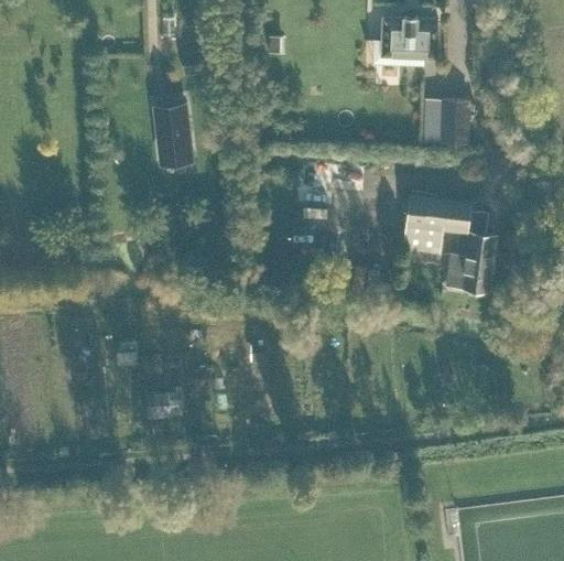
[(402,20),(382,20),(381,56),(402,57),(402,66),(422,67),(423,57),(436,58),(437,21),(418,21),(418,18),(403,18),(402,20)]
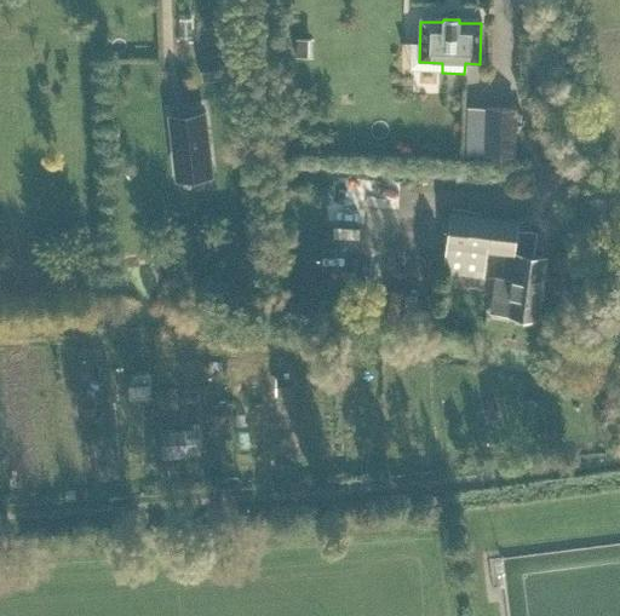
[(313,59),(313,41),(294,41),(294,59),(313,59)]
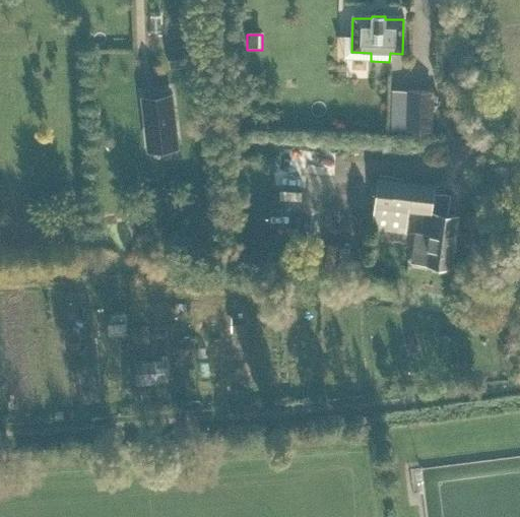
[(432,93),(408,92),(406,133),(430,134),(432,93)]
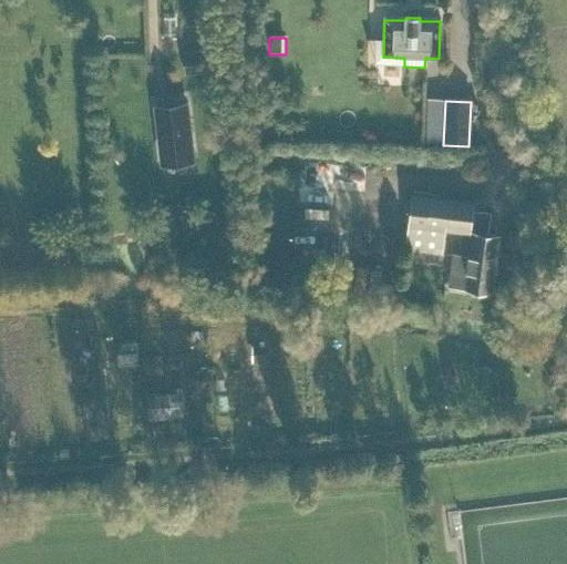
[(473,205),(447,202),(411,197),(404,253),(442,257),(445,233),(460,234),(457,256),(452,256),(449,288),(463,290),(462,291),(492,295),(498,238),(486,237),(488,219),(484,214),(472,213),(473,205)]
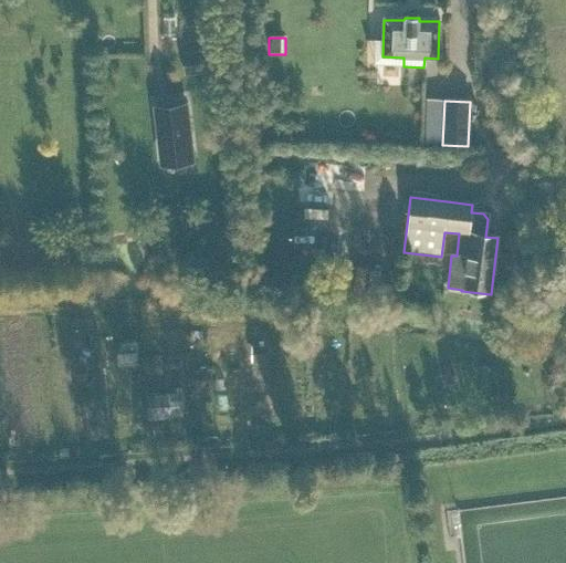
[(205,376),(198,376),(194,382),(201,388),(209,379),(205,376)]
